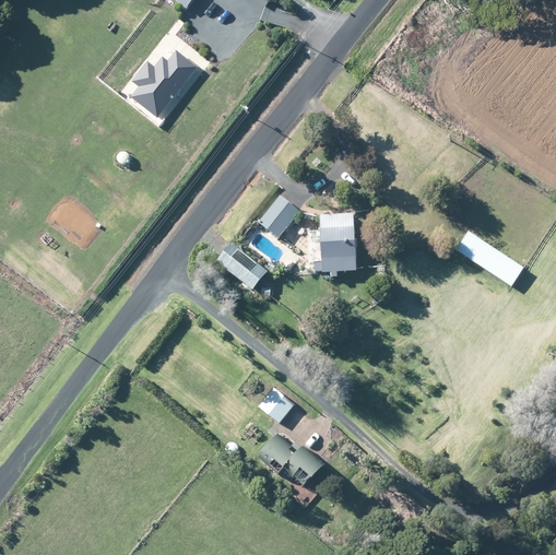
[(197,67),(177,50),(169,61),(164,56),(154,67),(148,61),(131,81),(139,87),(130,97),(154,118),(197,67)]
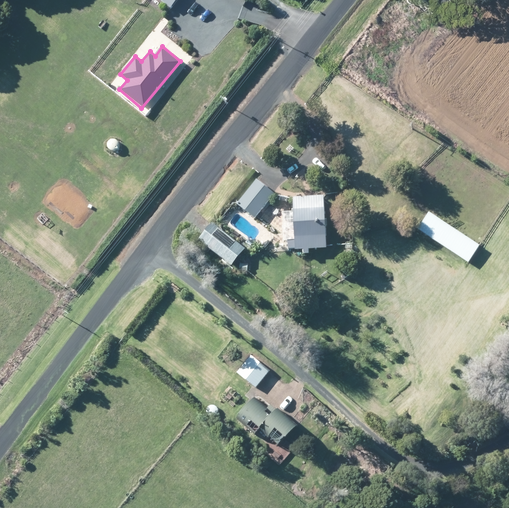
[(273,190),(256,177),(237,203),(254,216),(273,190)]
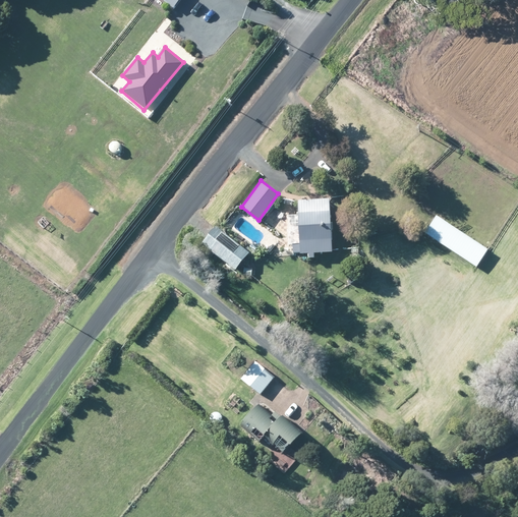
[(291,252),(307,251),(307,257),(314,256),(314,251),(332,250),(330,197),(297,198),(298,233),(290,233),(291,252)]
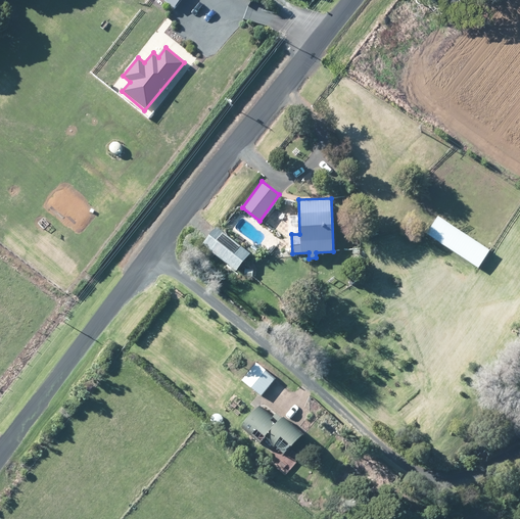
[(488,249),(436,216),(425,233),(477,267),(488,249)]
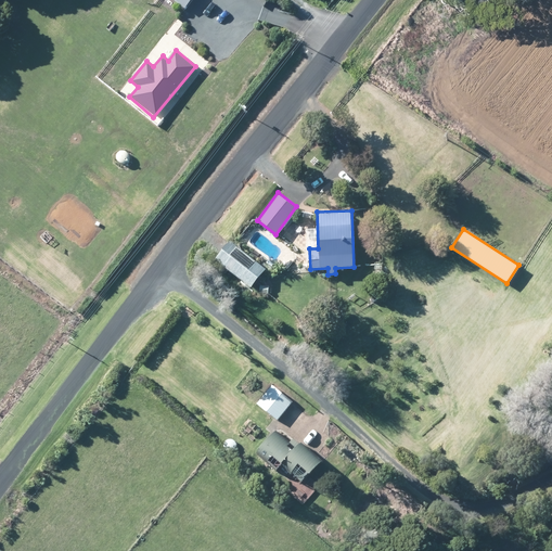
[(269,267),(229,238),(214,257),(254,287),(269,267)]
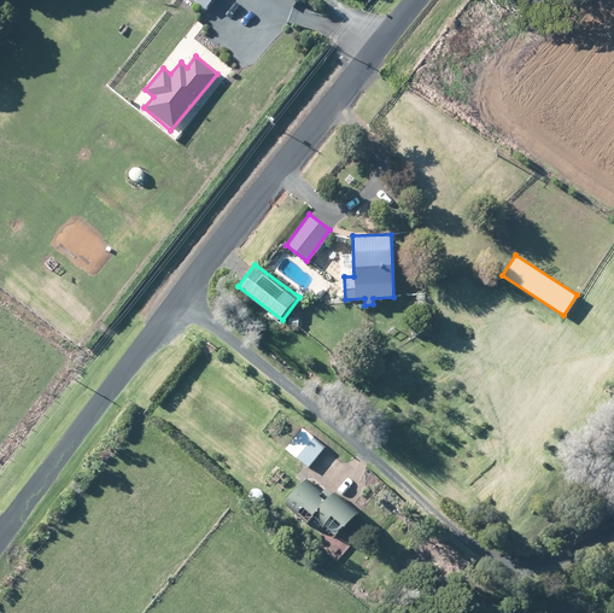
[(323,443),(300,426),(285,448),(308,465),(323,443)]
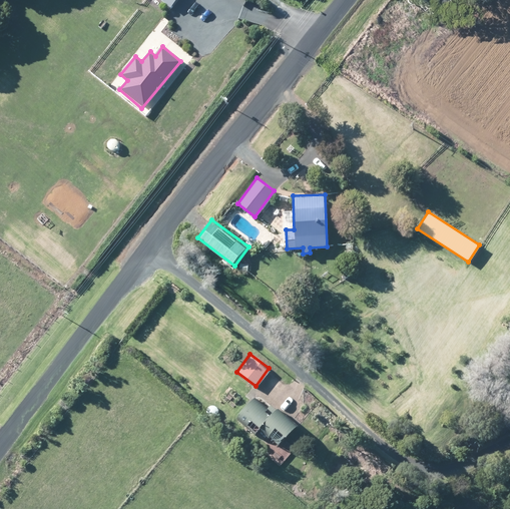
[(273,414),(255,398),(237,416),(265,440),(271,434),(276,428),(286,437),(296,425),(277,408),(273,414)]
